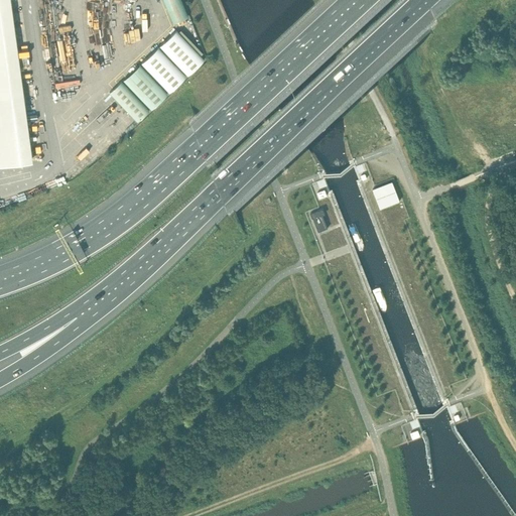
[(0,0),(0,165),(32,161),(10,0),(0,0)]
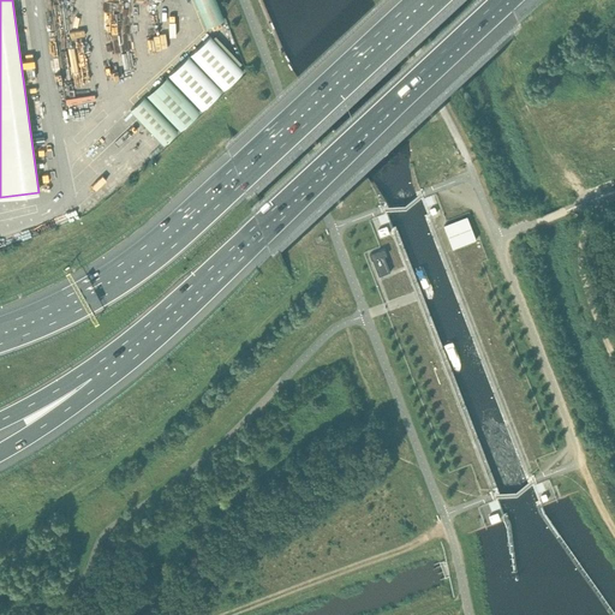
[(216,0),(195,0),(206,27),(225,19),(216,0)]
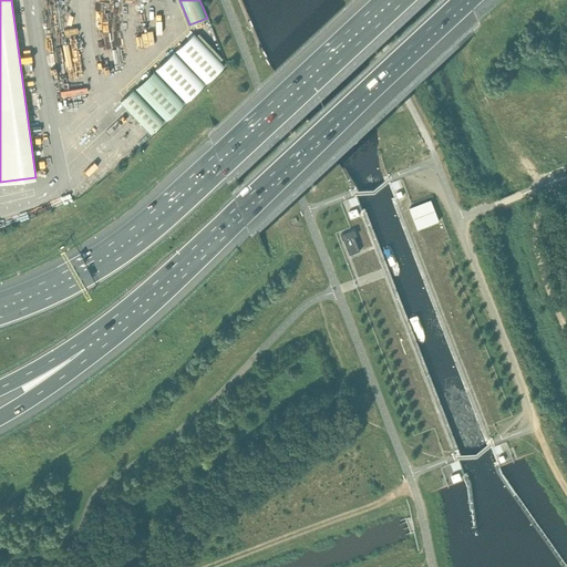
[(206,82),(224,65),(193,33),(175,50),(206,82)]
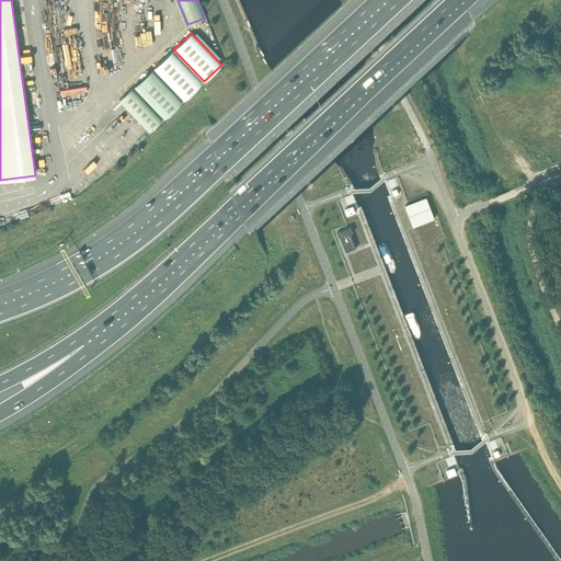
[(153,68),(184,100),(202,83),(171,52),(153,68)]
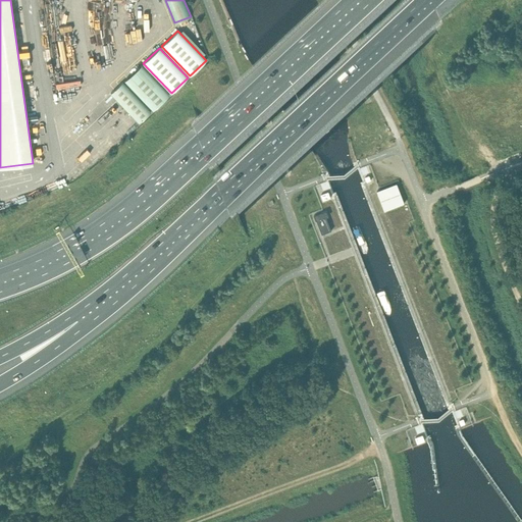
[(124,81),(153,110),(169,95),(141,65),(124,81)]
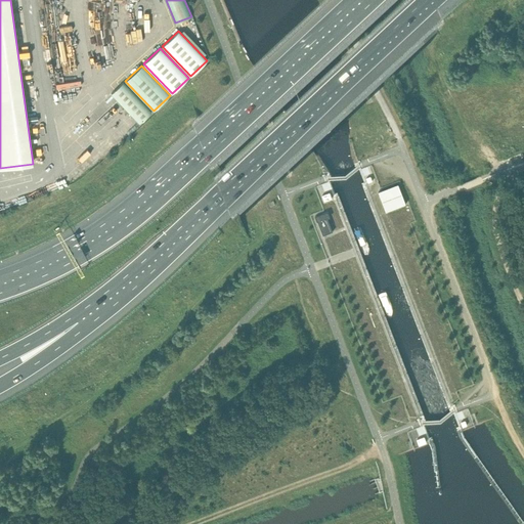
[(111,93),(139,124),(151,113),(123,83),(111,93)]
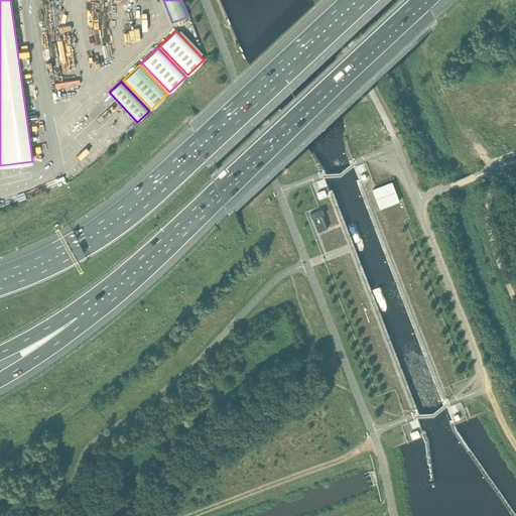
[(380,208),(400,201),(392,181),(373,188),(380,208)]
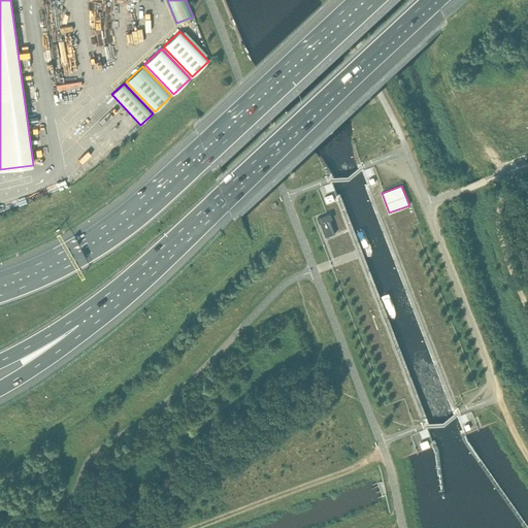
[(325,197),(327,203),(334,200),(332,194),(325,197)]
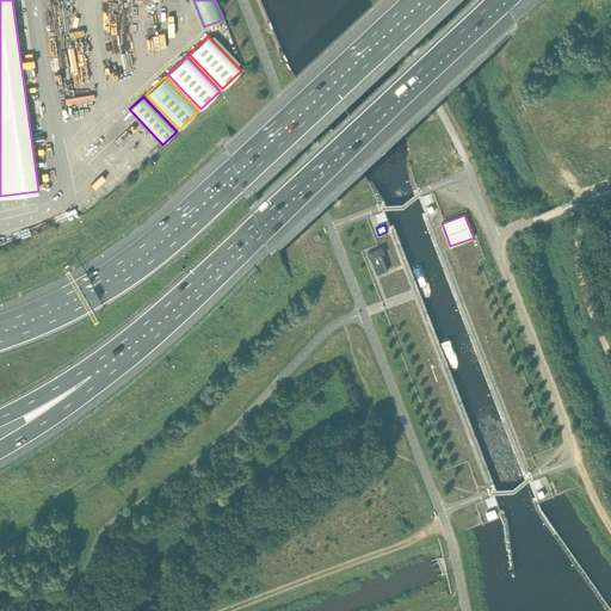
[(382,254),(384,253),(382,247),(368,253),(370,259),(371,258),(377,275),(388,270),(382,254)]
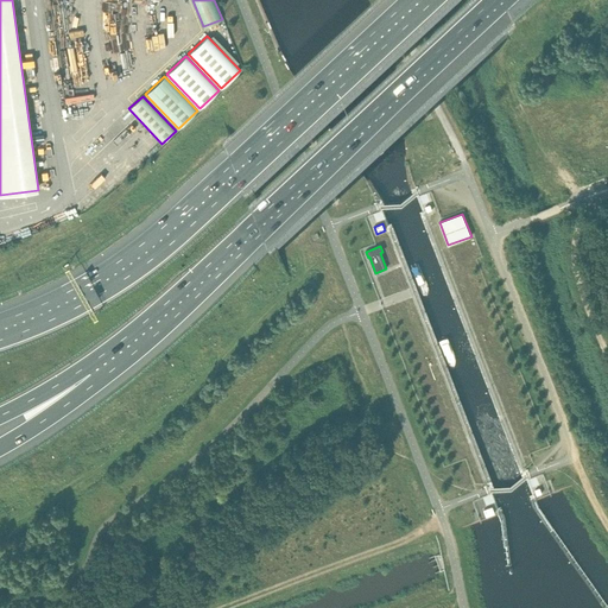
[(483,510),(487,517),(495,513),(492,507),(483,510)]
